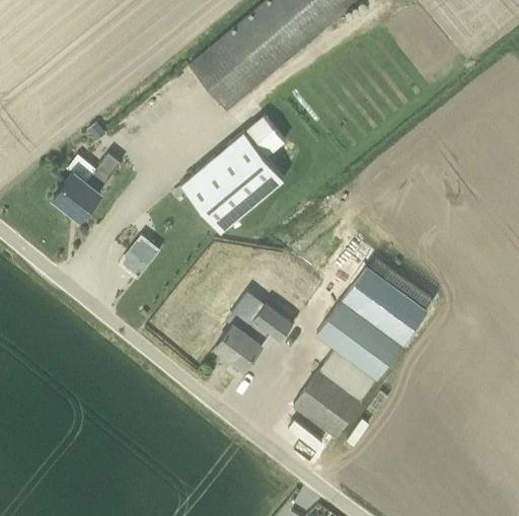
[(268,0),(189,67),(226,112),(358,0),(268,0)]
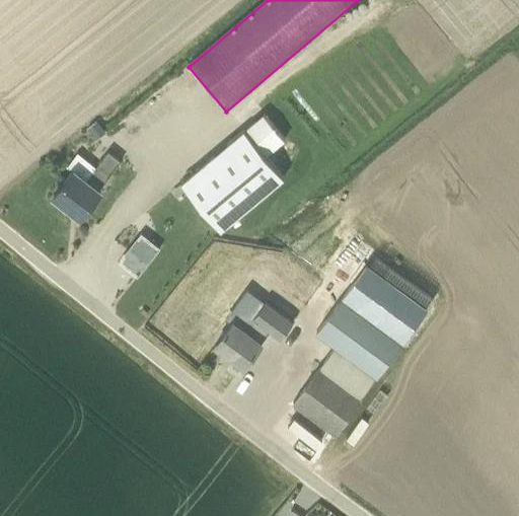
[(284,180),(244,132),(181,186),(221,233),(284,180)]
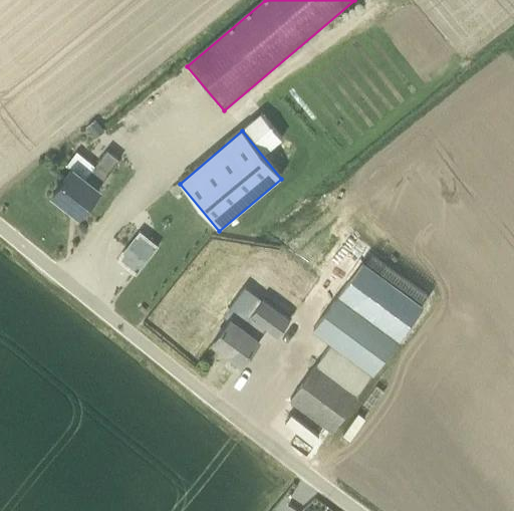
[(107,153),(98,165),(85,181),(73,171),(53,196),(80,217),(99,193),(97,191),(120,163),(107,153)]
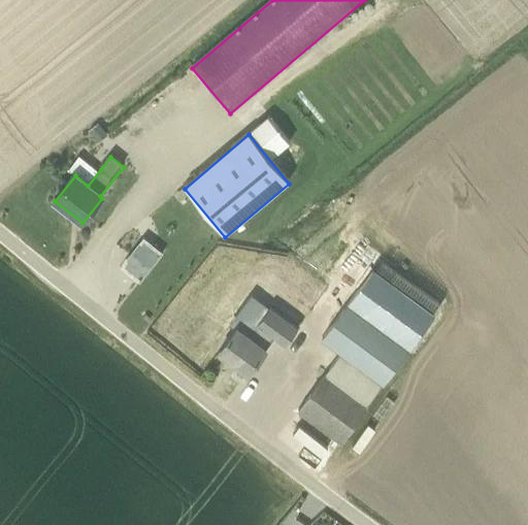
[(149,274),(163,255),(143,239),(129,259),(149,274)]
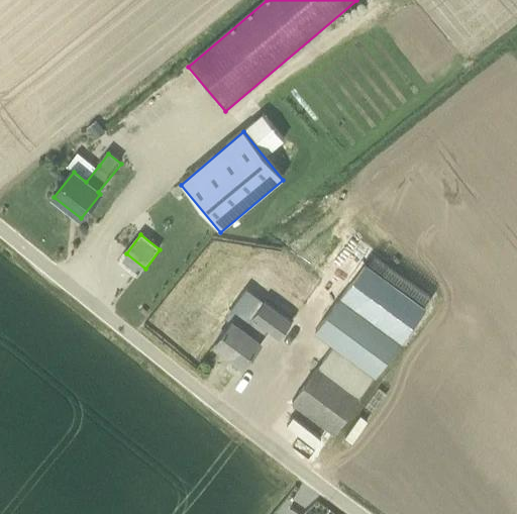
[(334,346),(317,370),(359,401),(377,377),(400,344),(340,300),(316,332),(334,346)]
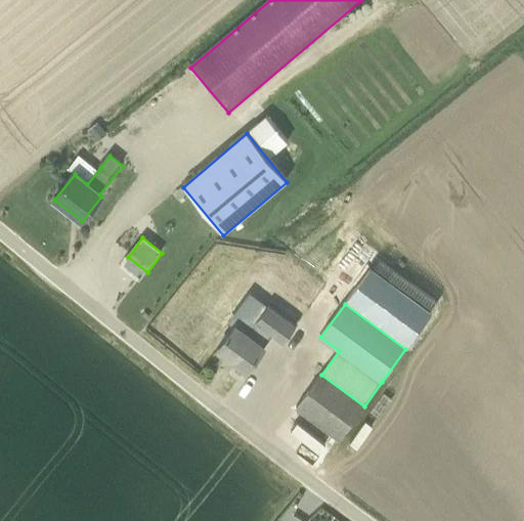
[(272,337),(284,345),(296,329),(268,307),(256,323),(257,324),(248,337),(235,328),(218,350),(247,373),(264,349),(263,348),(272,337)]
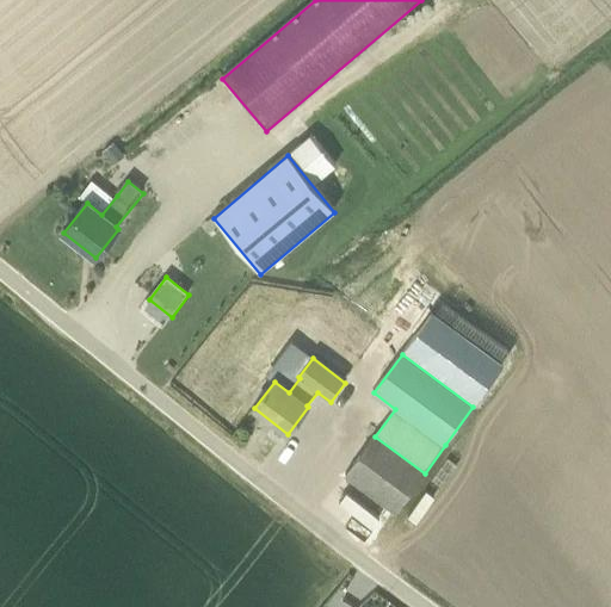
[(375,437),(345,477),(396,514),(425,474),(375,437)]
